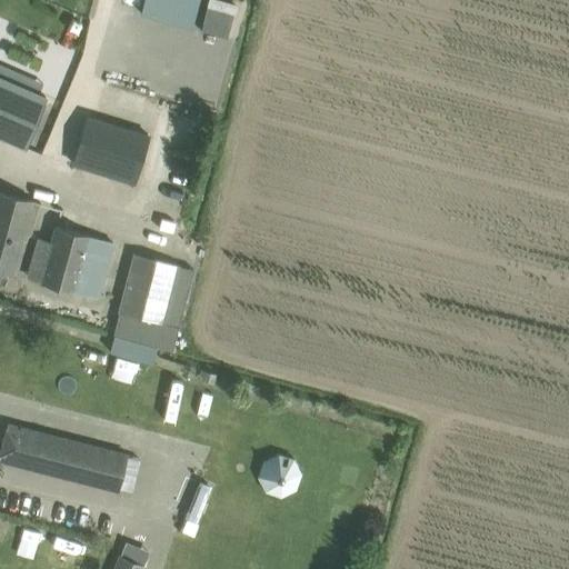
[(142,0),(140,12),(191,26),(198,0),(142,0)]
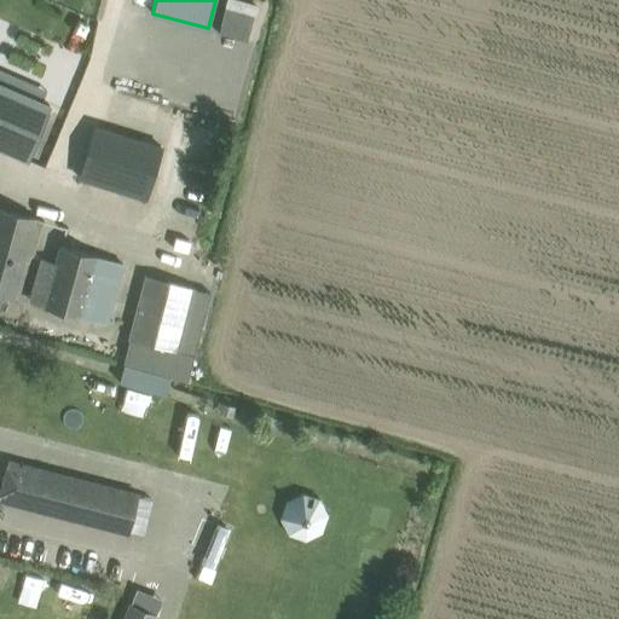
[(0,82),(0,144),(28,157),(51,105),(0,82)]
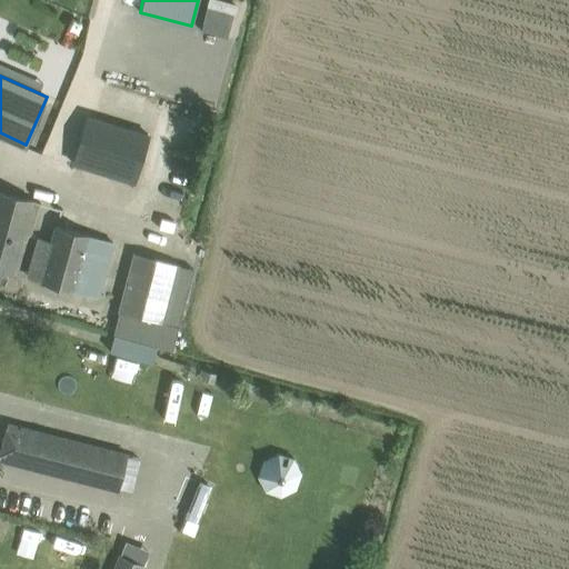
[(88,116),(72,163),(133,182),(148,135),(88,116)]
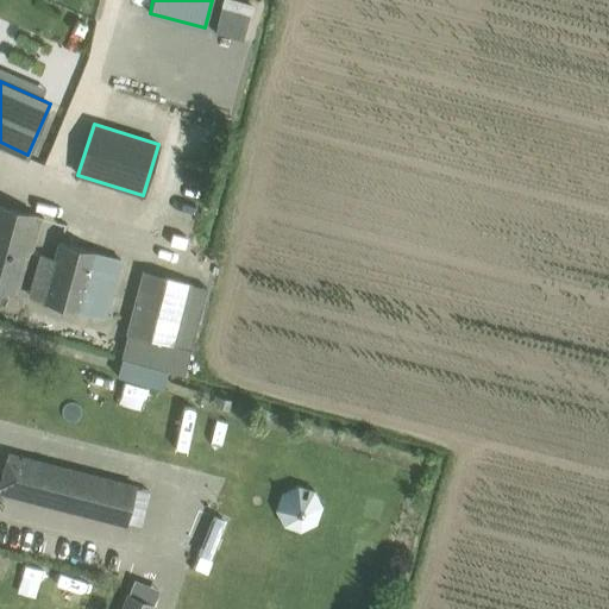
[(0,205),(0,275),(16,280),(23,256),(27,257),(29,252),(32,248),(31,240),(32,240),(39,215),(0,205)]
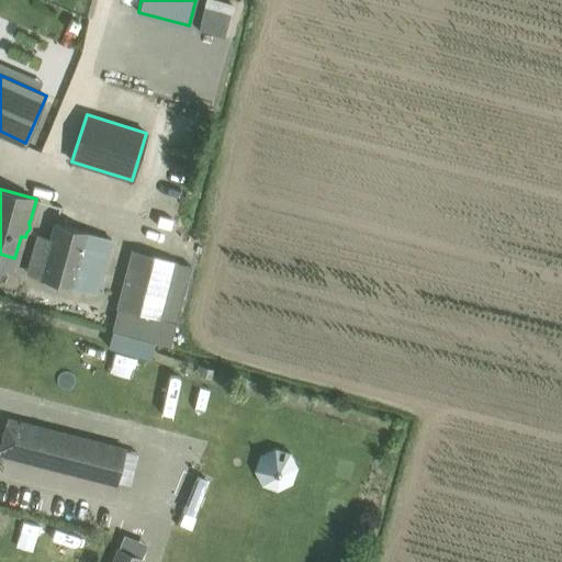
[(96,293),(105,259),(111,238),(54,223),(40,277),(96,293)]
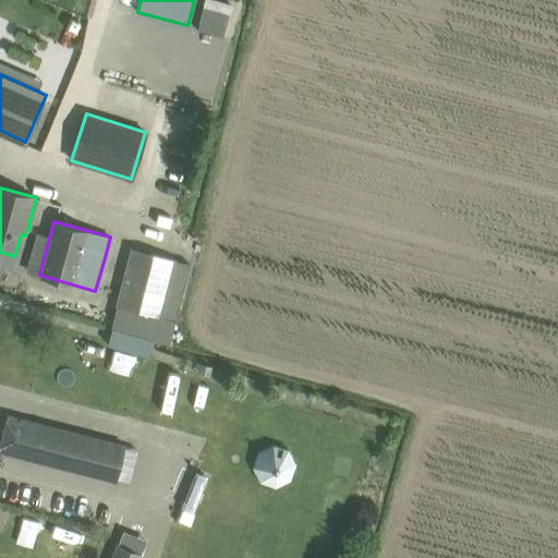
[(117,301),(159,313),(173,262),(130,250),(117,301)]
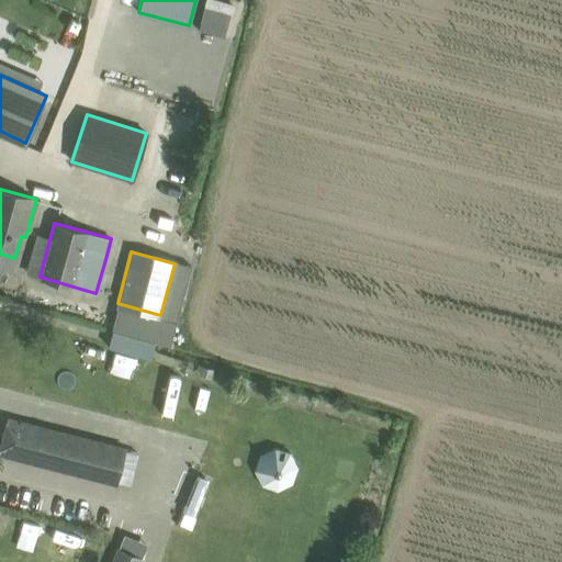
[(126,449),(7,417),(0,442),(0,454),(116,486),(126,449)]
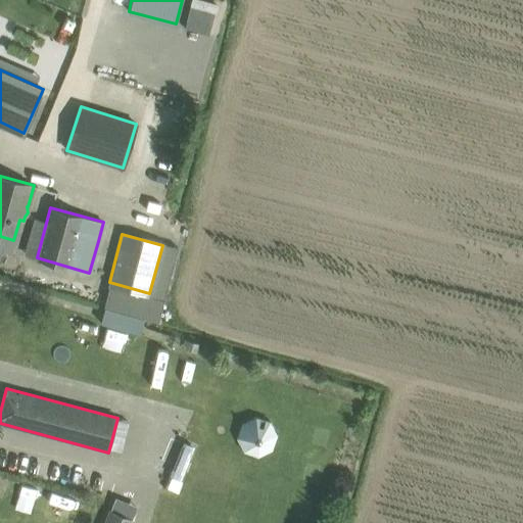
[(265,455),(277,425),(250,414),(238,442),(265,455)]
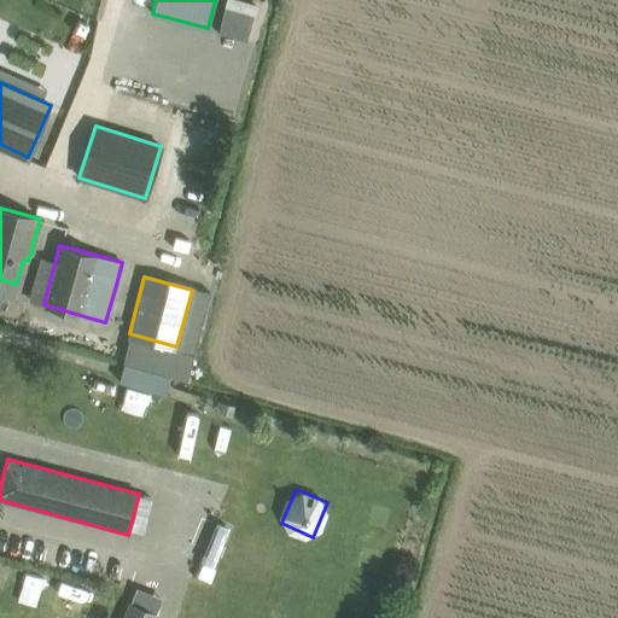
[(22,575),(19,595),(42,599),(45,577),(22,575)]
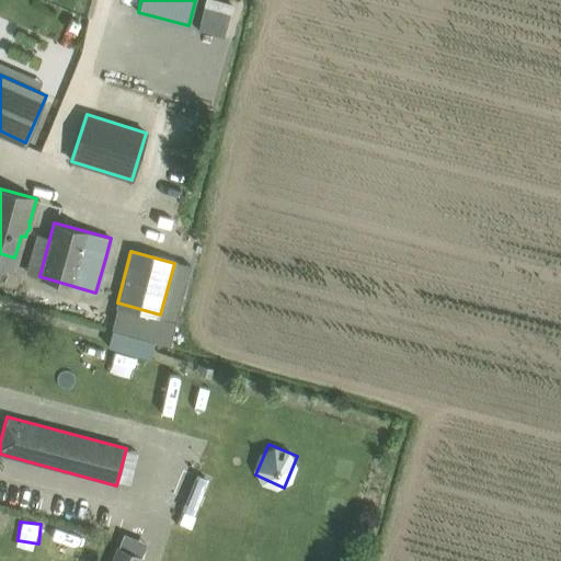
[(110,560),(140,560),(142,558),(116,547),(110,560)]
